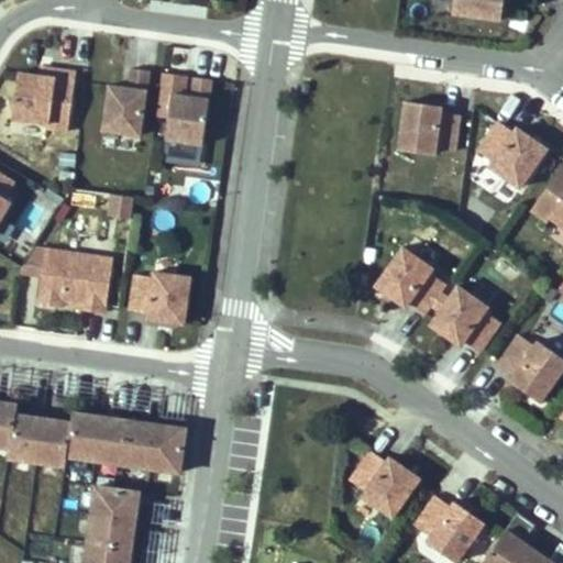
[(501,19),(504,0),(455,0),(454,12),(501,19)]
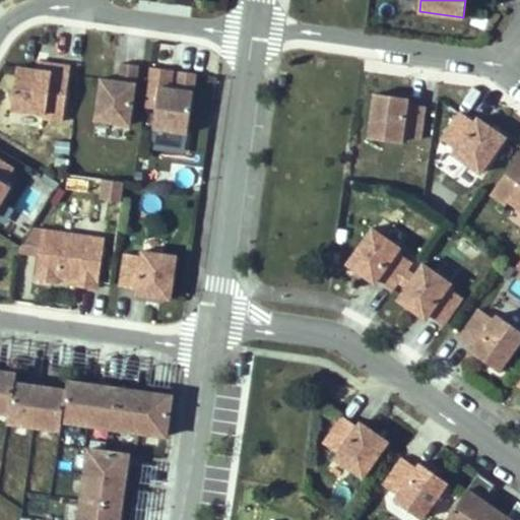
[(48,69),(49,62),(39,60),(38,68),(48,69)]
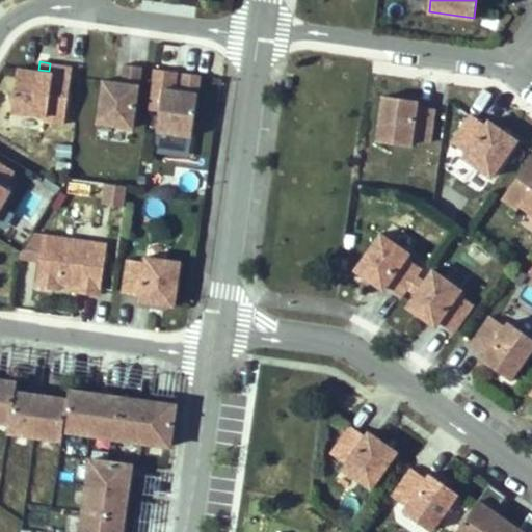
[(67,123),(74,67),(50,63),(49,71),(38,70),(20,67),(14,110),(48,115),(47,121),(67,123)]
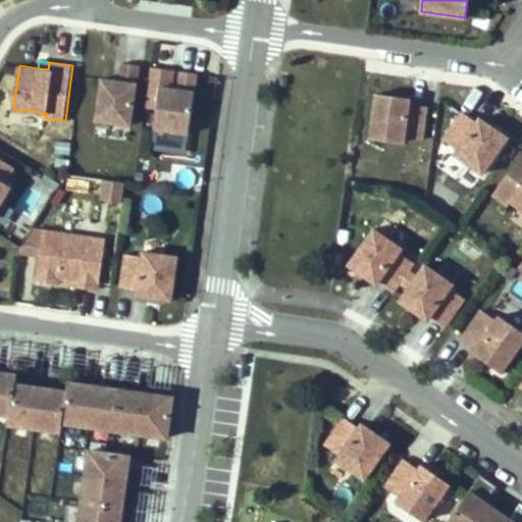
[(132,124),(141,64),(124,62),(121,81),(103,77),(98,119),(132,124)]
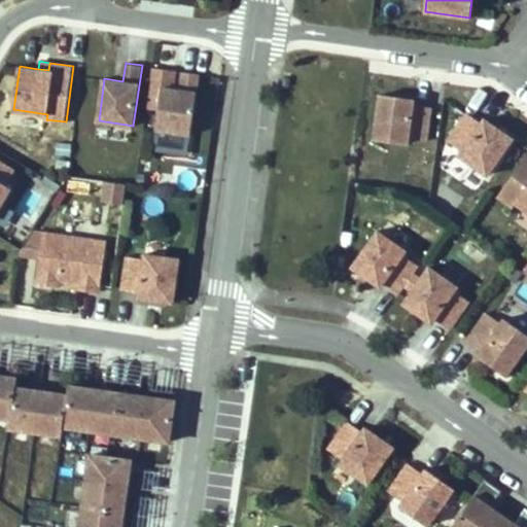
[(191,133),(200,73),(183,71),(181,89),(163,86),(156,129),(191,133)]
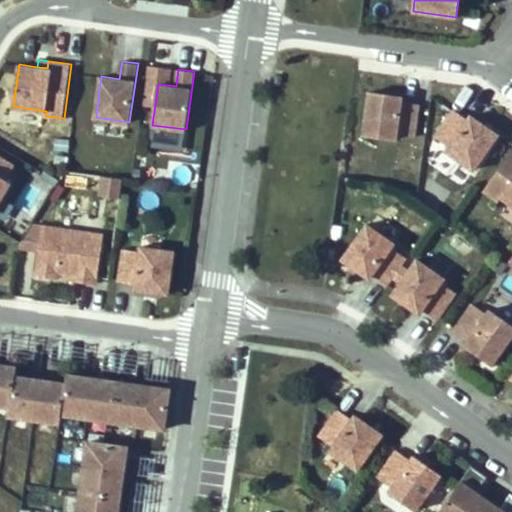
[(402,100),(403,96),(370,91),(364,134),(397,138),(398,133),(415,136),(420,103),(402,100)]
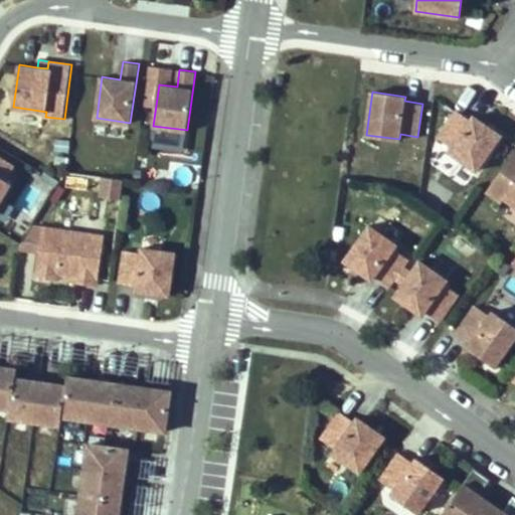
[(502,134),(475,115),(472,119),(458,109),(439,136),(453,146),(450,150),(478,170),(502,134)]
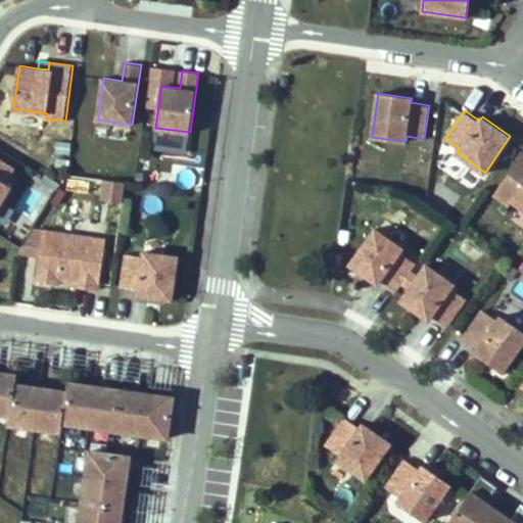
[(522,152),(494,193),(510,204),(513,200),(522,207),(522,152)]
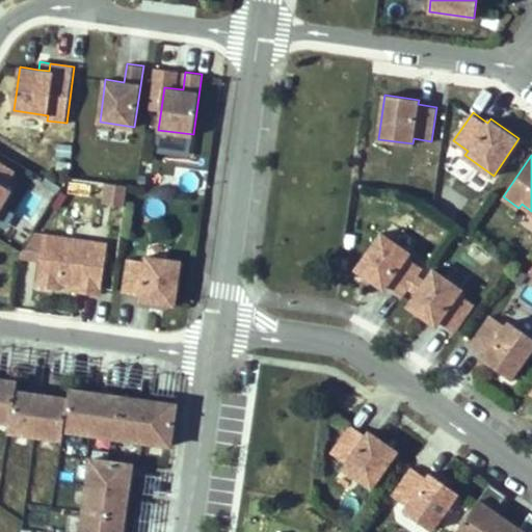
[(6,164),(0,160),(0,210),(14,189),(6,185),(16,169),(6,164)]
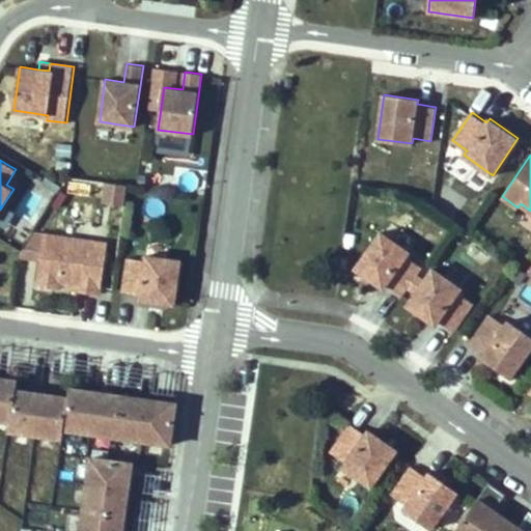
[(37,174),(10,215),(32,228),(59,189),(37,174)]
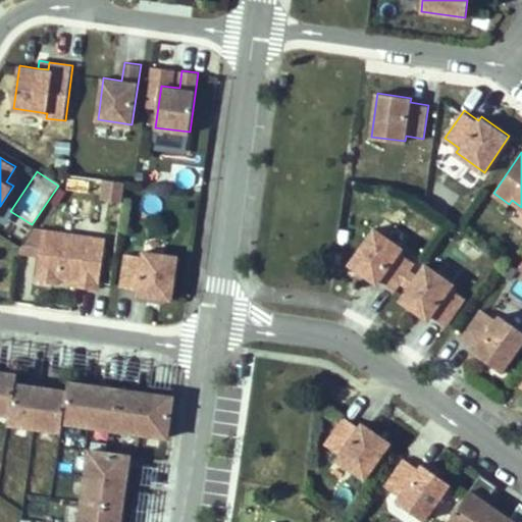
[(122,203),(123,181),(101,179),(99,201),(122,203)]
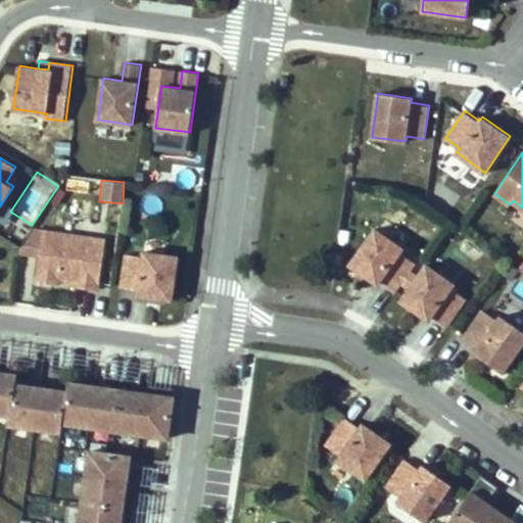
[(400,251),(403,247),(376,228),(350,264),(379,283),(382,279),(396,289),(416,262),(400,251)]
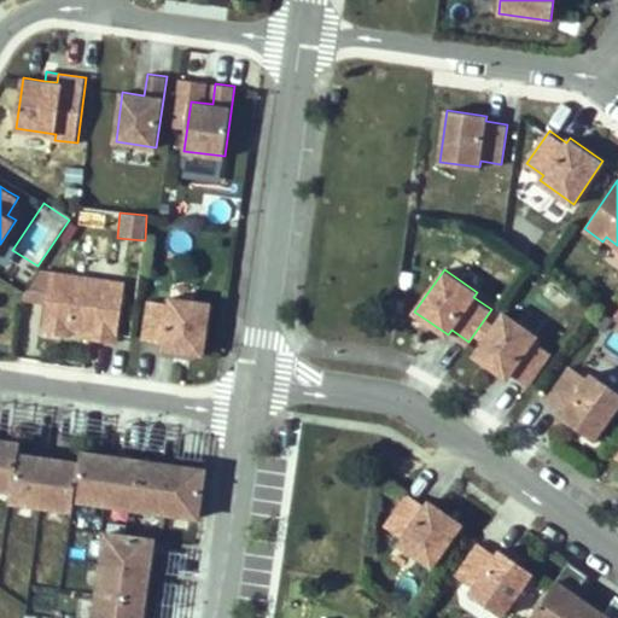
[(99,338),(118,342),(127,281),(53,270),(45,331),(71,334),(73,328),(99,333),(99,338)]
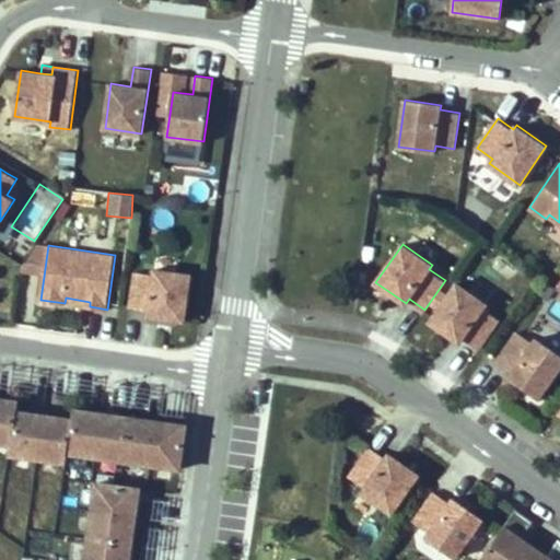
[(191,273),(155,269),(155,273),(136,271),(131,307),(150,310),(150,315),(186,321),(191,273)]
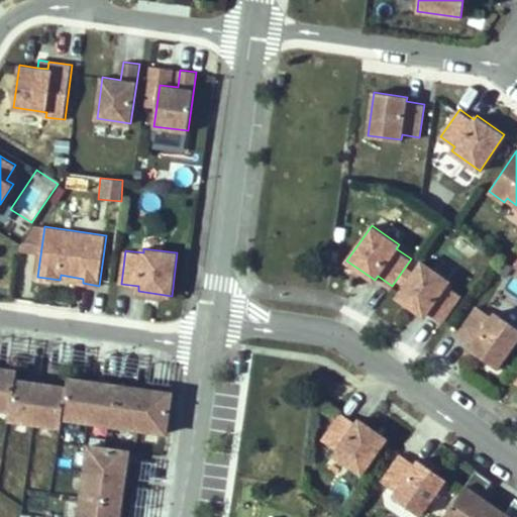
[(516,260),(502,287),(516,295),(516,260)]
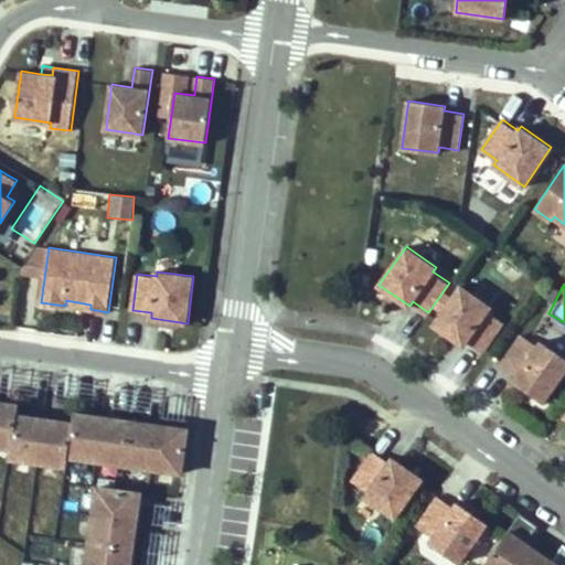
[(489,310),(492,306),(461,285),(434,323),(465,345),(468,340),(483,352),(504,321),(489,310)]
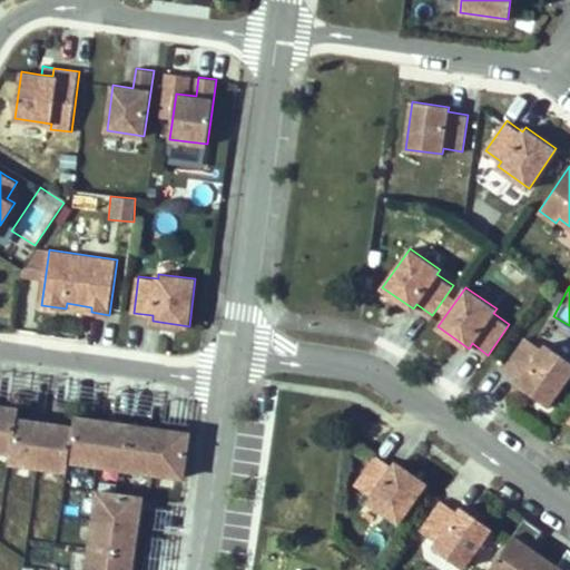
[(569,374),(569,360),(547,344),(543,347),(527,337),(505,366),(522,379),(519,383),(549,404),(569,374)]
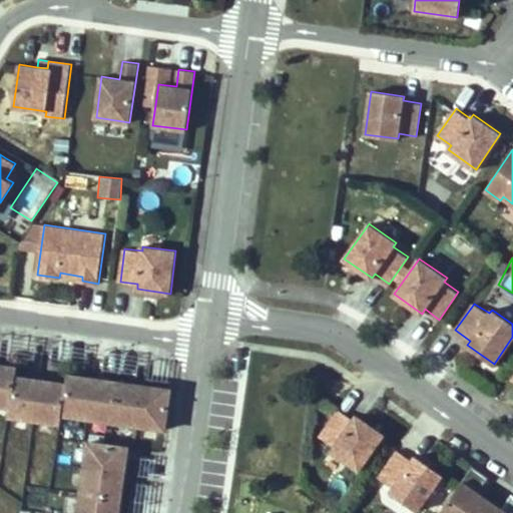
[(0,364),(0,405),(11,407),(10,416),(62,423),(63,414),(166,428),(172,389),(68,374),(67,383),(17,376),(18,367),(0,364)]
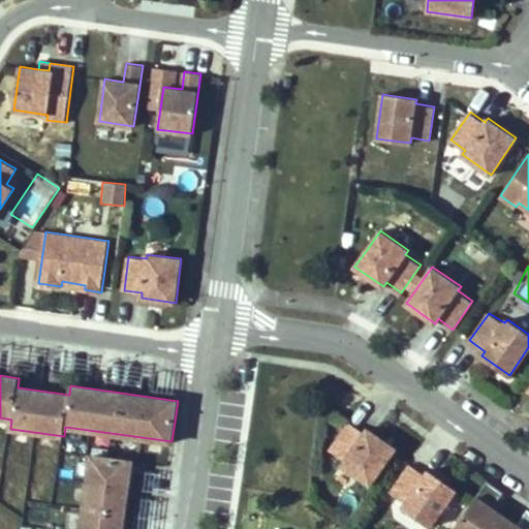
[(398,447),(369,428),(366,431),(351,422),(332,449),(346,460),(343,464),(372,484),(398,447)]
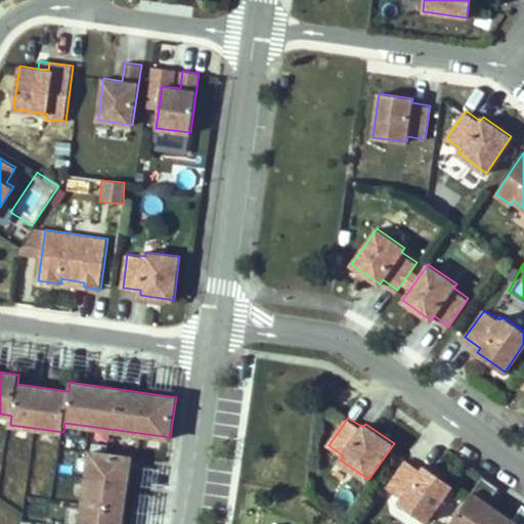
[(122,523),(132,456),(91,450),(81,523),(122,523)]
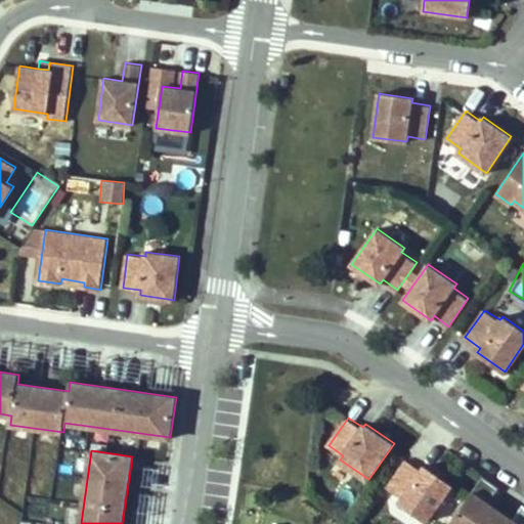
[(453,484),(425,465),(422,469),(407,459),(388,487),(403,497),(400,501),(428,521),(453,484)]
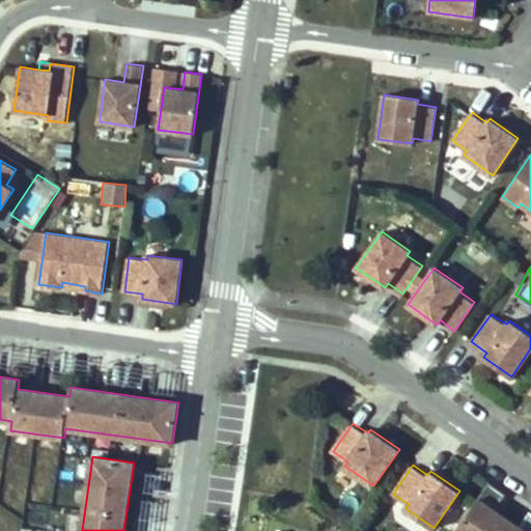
[(530,530),(530,510),(521,526),(496,508),(507,493),(491,481),(455,530),(530,530)]
